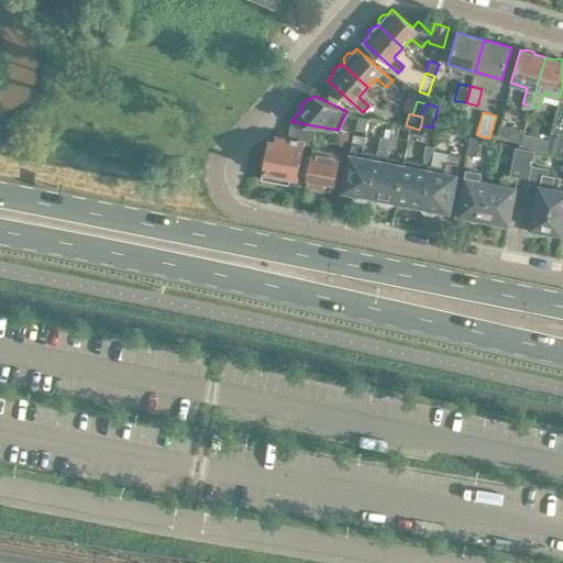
[(359,117),(355,130),(364,132),(367,119),(359,117)]
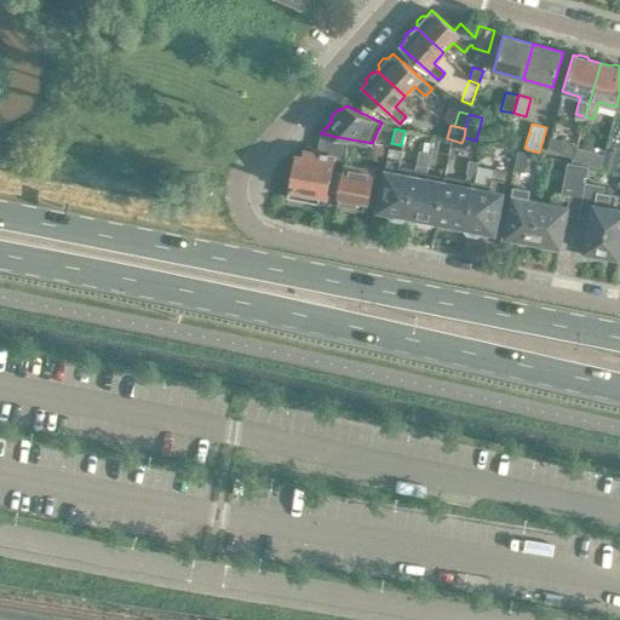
[(338,137),(321,133),(317,154),(334,156),(338,137)]
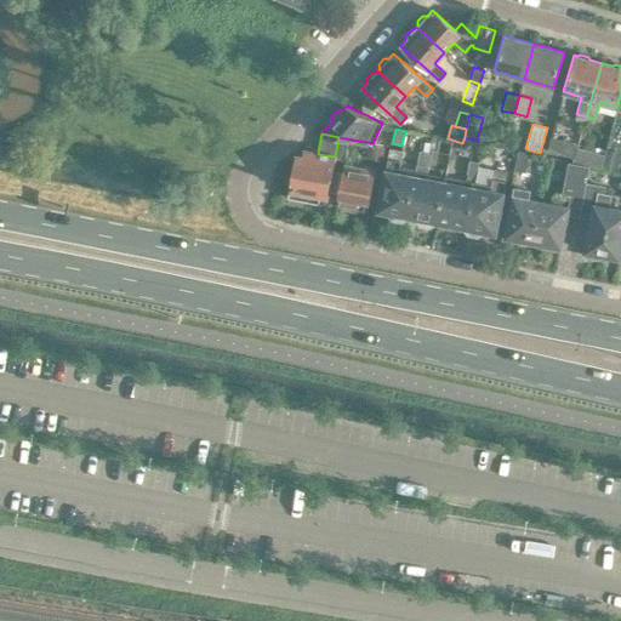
[(576,149),(577,146),(550,140),(547,153),(574,158),(576,149)]
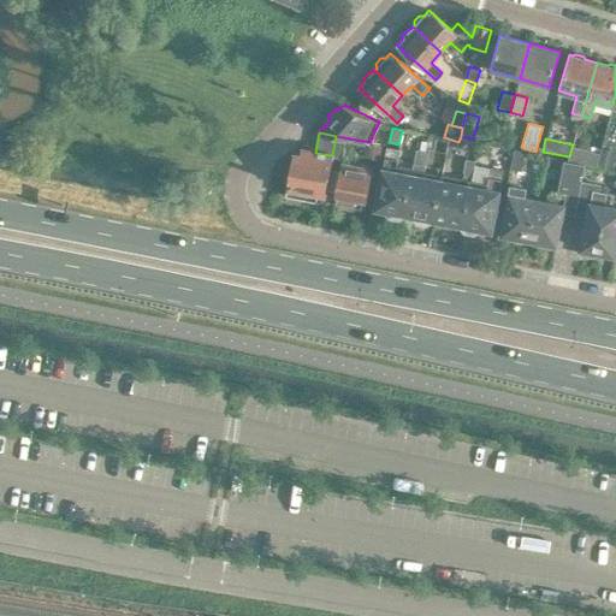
[(365,155),(378,158),(381,146),(367,143),(365,155)]
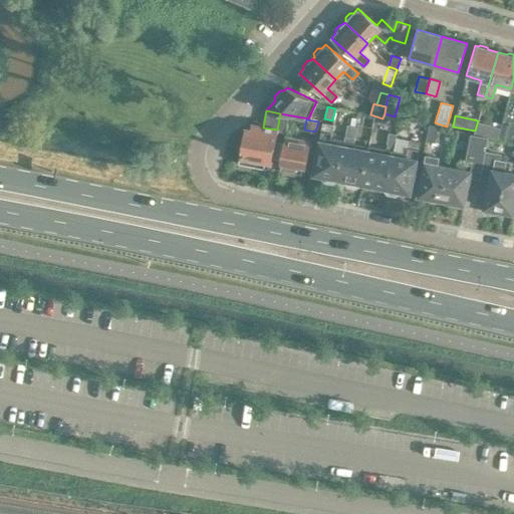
[(333,181),(337,179),(344,141),(331,139),(333,125),(323,123),(313,174),(323,176),(325,180),(333,181)]
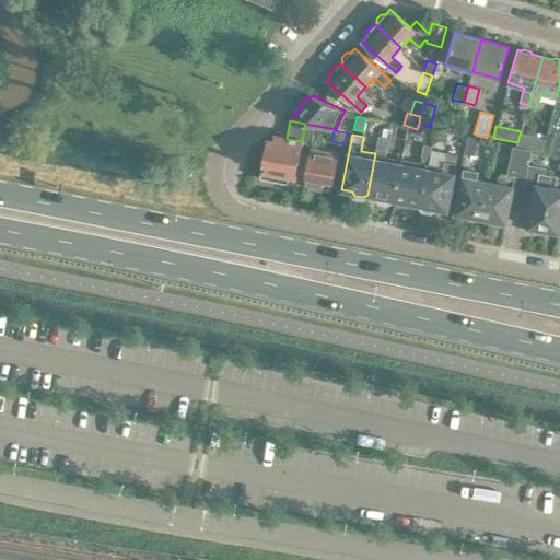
[(541,152),(544,139),(520,135),(517,142),(516,147),(541,152)]
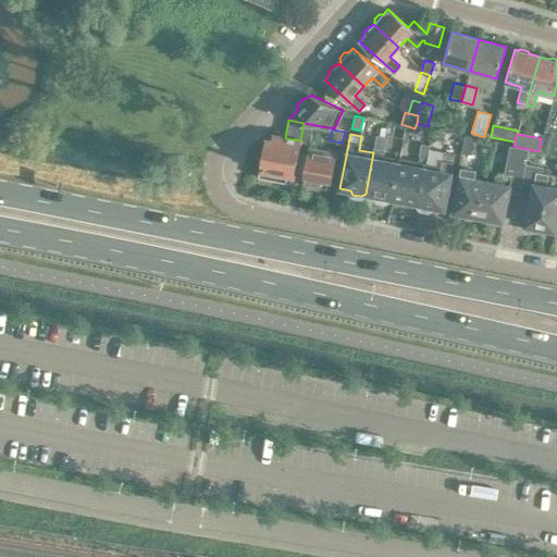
[(542,134),(541,138),(539,151),(552,153),(555,136),(542,134)]
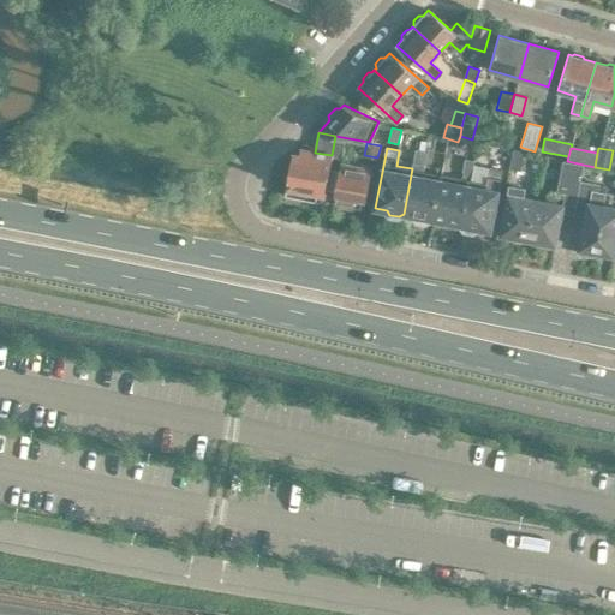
[(285,196),(315,202),(317,193),(324,195),(332,155),(315,153),(300,149),(299,156),(293,155),(285,196)]
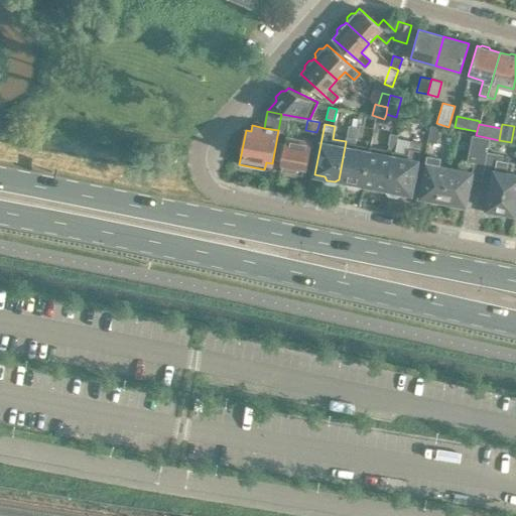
[(362,183),(363,184),(370,146),(356,143),(353,139),(355,136),(357,127),(349,125),(346,141),(339,179),(348,181),(350,184),(358,186),(362,183)]
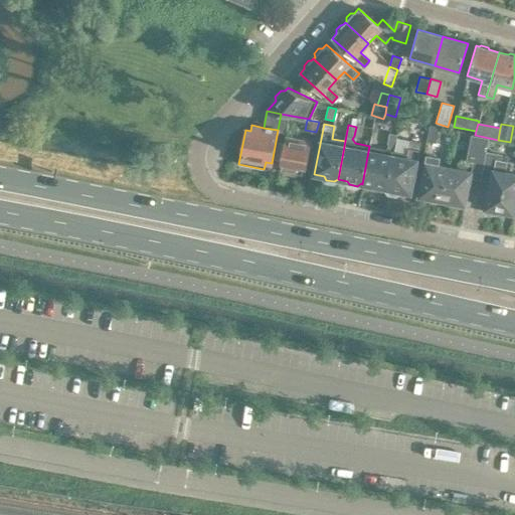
[(424,125),(420,142),(418,156),(423,157),(426,141),(436,143),(439,128),(424,125)]
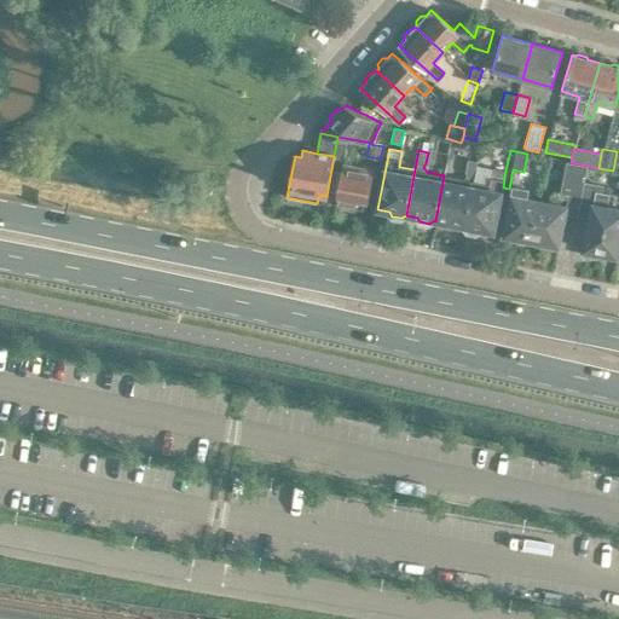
[(455,225),(464,226),(474,181),(473,181),(478,162),(468,160),(466,172),(467,175),(462,179),(444,175),(435,221),(437,221),(440,225),(450,227),(455,225)]
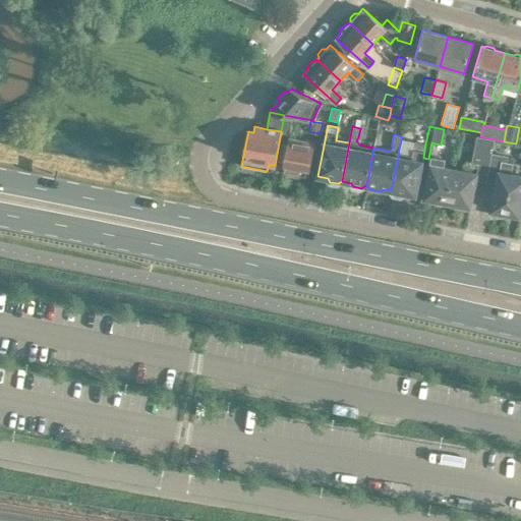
[(470,207),(476,178),(486,180),(491,153),(495,139),(480,136),(478,136),(472,165),(467,164),(466,171),(454,169),(447,206),(460,208),(461,205),(470,207)]
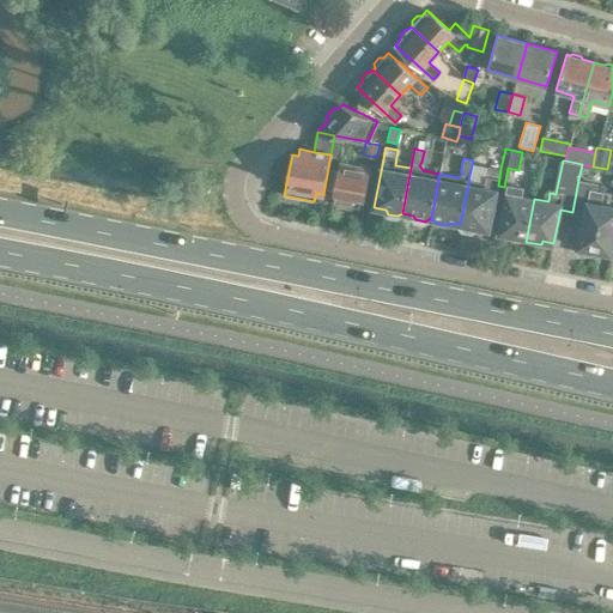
[(332,201),(334,202),(333,205),(350,208),(351,206),(358,207),(360,199),(364,200),(370,170),(339,164),(332,201)]
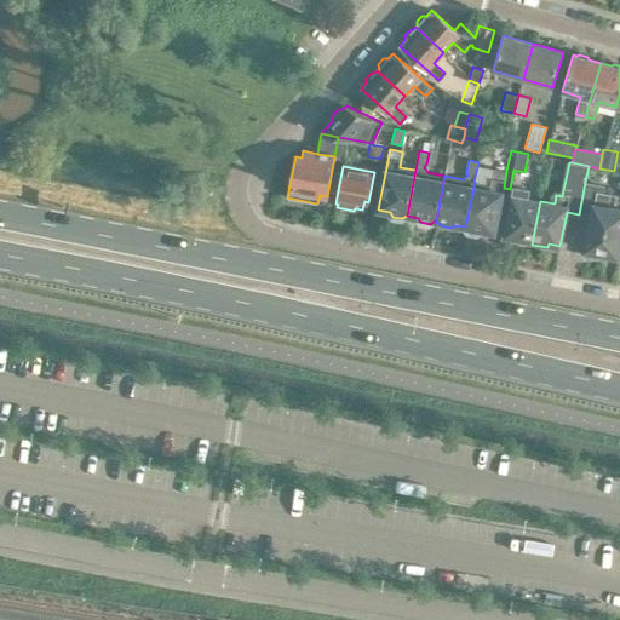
[(475,182),(465,227),(468,231),(477,233),(482,230),(495,233),(504,188),(506,171),(494,168),(491,185),(475,182)]
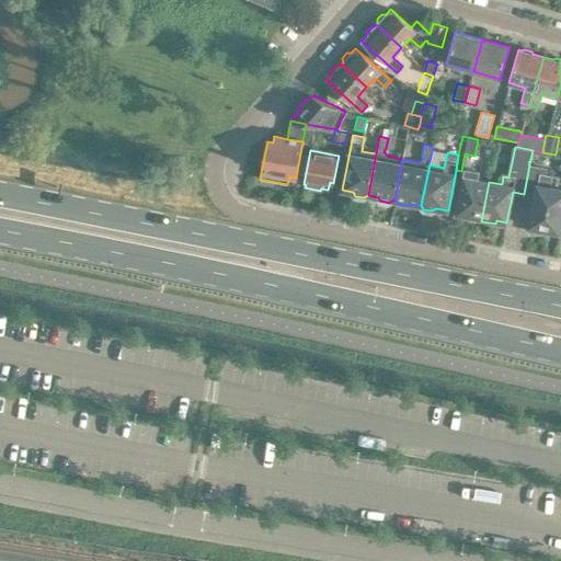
[(524,194),(536,196),(529,230),(541,232),(541,229),(560,232),(560,225),(560,189),(551,187),(553,174),(547,173),(548,169),(529,164),(524,194)]
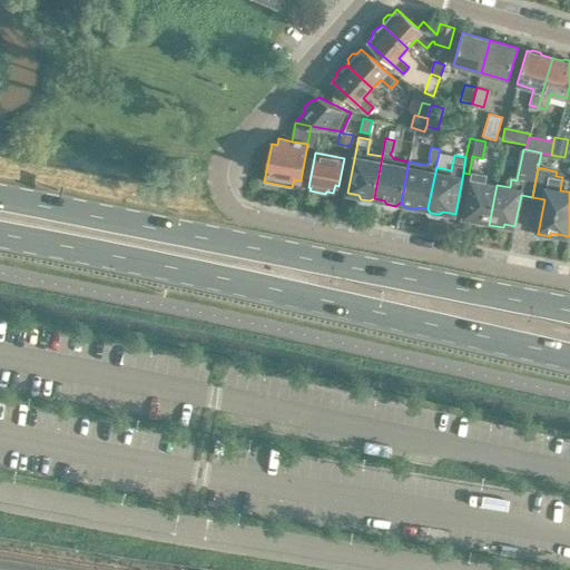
[(474,222),(489,225),(497,185),(484,183),(485,175),(474,173),(464,216),(475,218),(474,222)]
